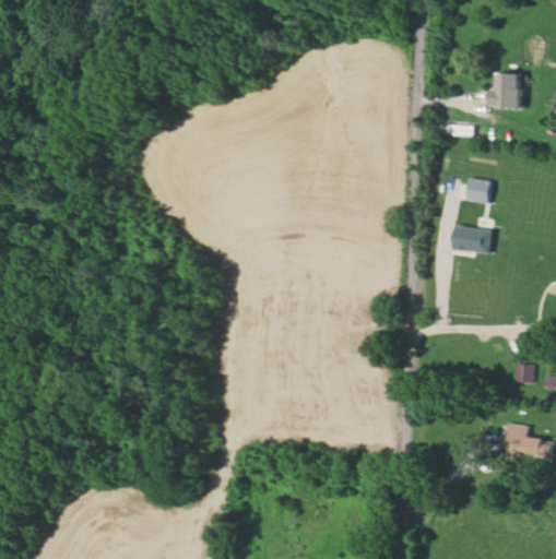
[(519,107),(520,73),(495,72),(494,88),(489,87),(488,106),(519,107)]
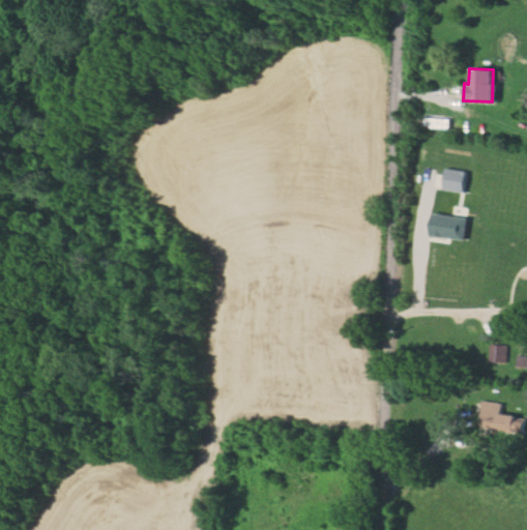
[(462,192),(464,171),(443,169),(441,189),(462,192)]
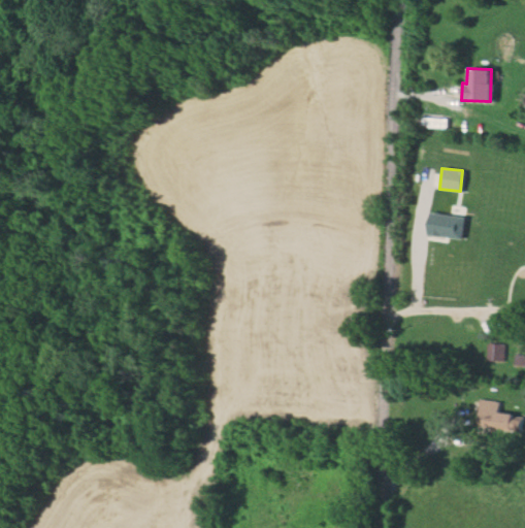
[(461,238),(463,216),(429,212),(427,235),(461,238)]
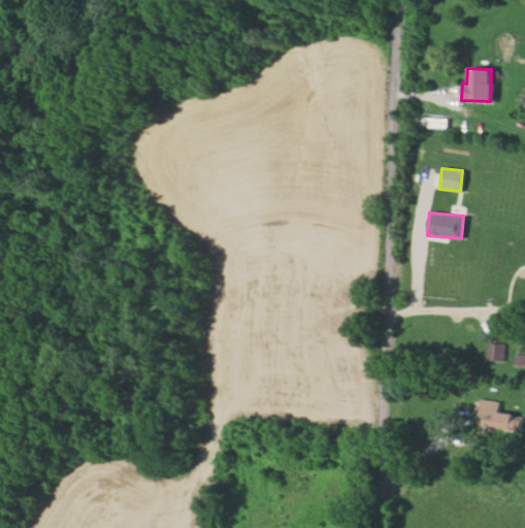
[(502,343),(484,343),(484,361),(501,361),(502,343)]
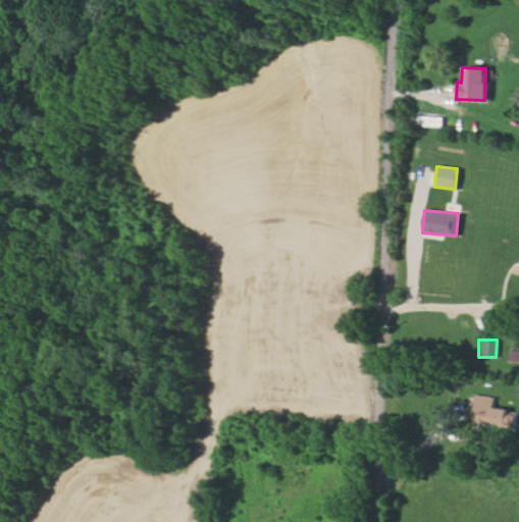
[(471,424),(514,428),(516,410),(490,409),(491,397),(473,395),(471,424)]
